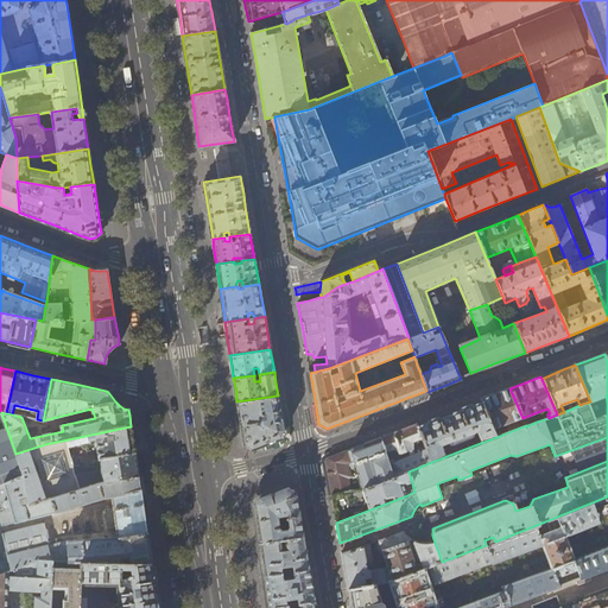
[(480,399),(481,400),(496,437),(508,432),(506,424),(523,418),(510,388),(495,394),(480,399)]
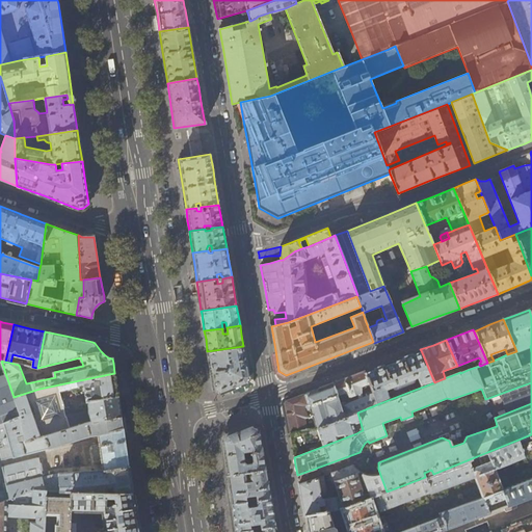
[(246,362),(243,346),(207,351),(210,367),(213,390),(219,394),(233,389),(245,383),(248,377),(246,362)]
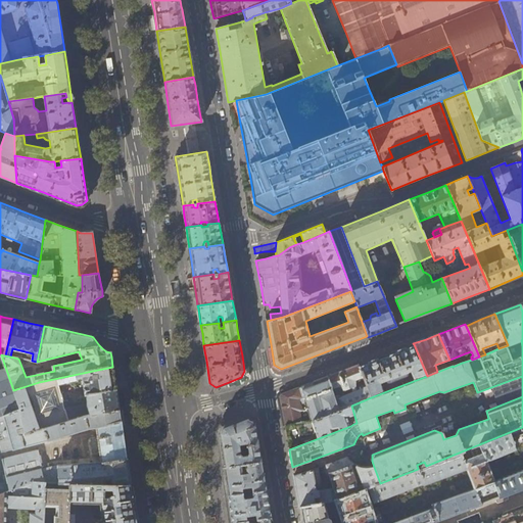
[(367,363),(359,366),(363,378),(364,380),(371,397),(389,390),(385,381),(403,374),(408,383),(427,376),(414,344),(397,350),(367,363)]
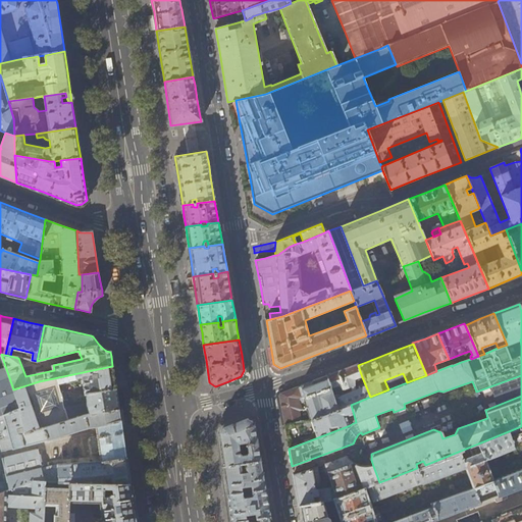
[(357,364),(343,370),(313,381),(289,390),(280,394),(278,397),(281,411),(284,425),(310,420),(351,405),(370,397),(363,379),(357,381),(356,389),(354,385),(354,380),(362,377),(358,365),(357,364)]
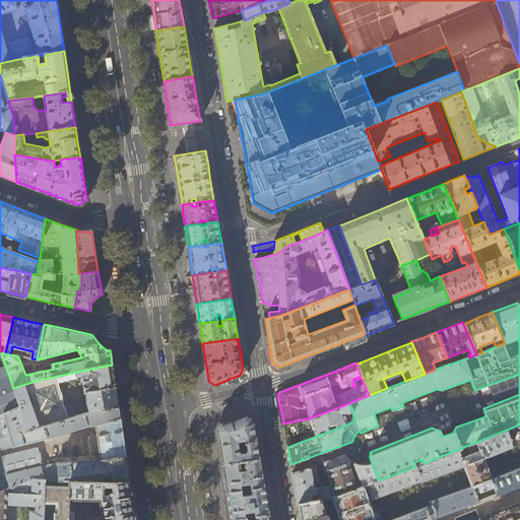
[(0,414),(20,407),(13,388),(5,365),(0,367),(0,414)]
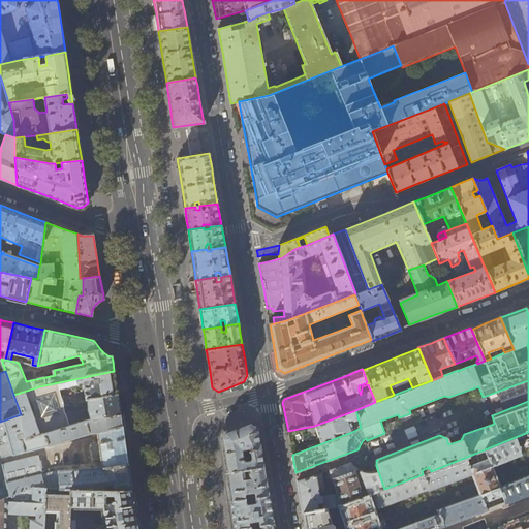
[(120,415),(117,394),(114,371),(39,386),(13,395),(21,414),(26,439),(92,419),(120,415)]
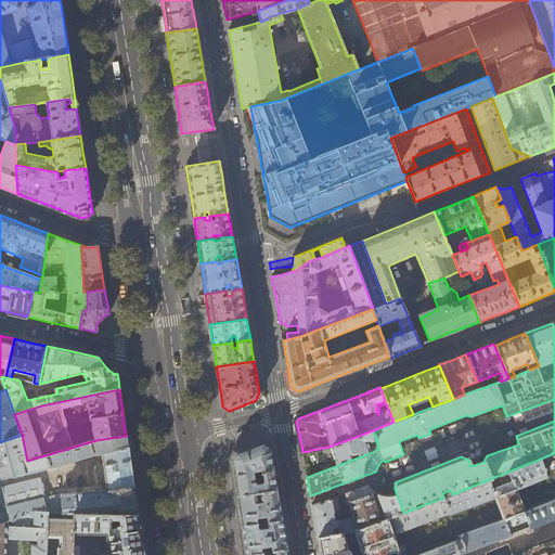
[(375,450),(378,449),(373,430),(330,447),(302,452),(304,463),(307,477),(372,452),(375,450)]
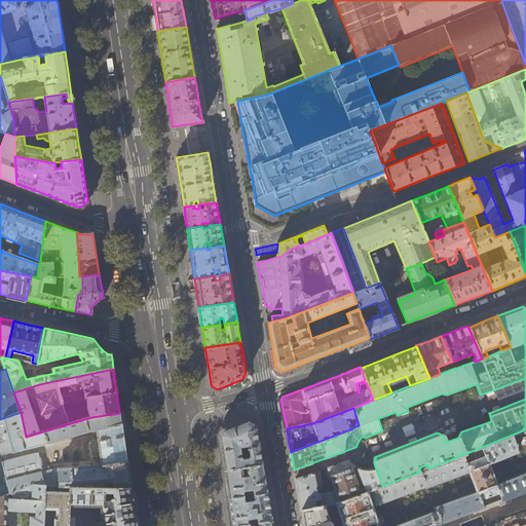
[(123,435),(119,413),(91,417),(26,437),(21,412),(0,419),(0,498),(32,486),(45,486),(71,486),(132,487),(127,466),(123,435)]
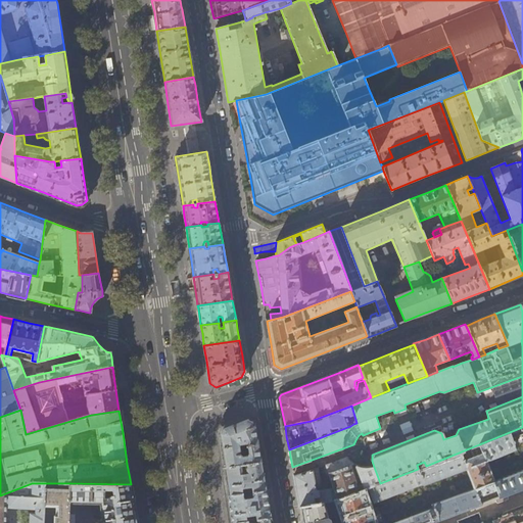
[(256,438),(253,420),(246,416),(234,421),(221,426),(217,433),(219,450),(222,468),(240,466),(244,465),(260,463),(256,438)]
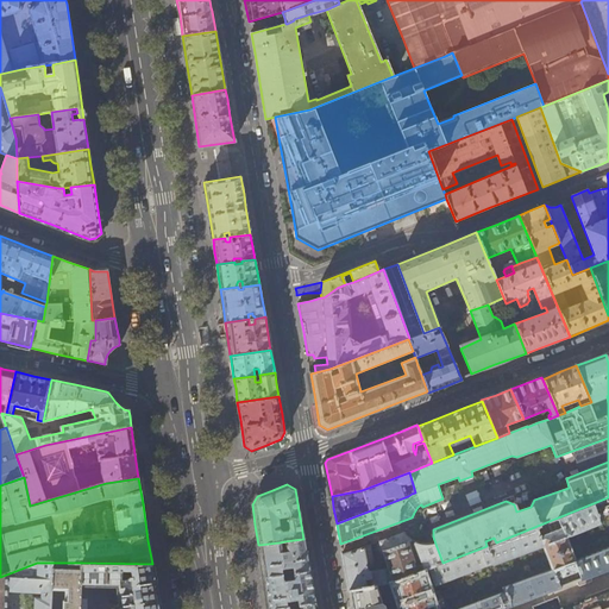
[(434,608),(422,571),(418,573),(393,583),(397,600),(400,608),(500,608),(575,581),(589,575),(608,566),(608,546),(575,559),(566,537),(600,523),(600,521),(608,518),(608,497),(558,518),(560,525),(552,527),(553,531),(547,532),(548,528),(546,522),(496,542),(487,546),(443,563),(429,569),(434,585),(493,563),(494,564),(542,546),(551,569),(502,588),(503,591),(458,608),(434,608)]
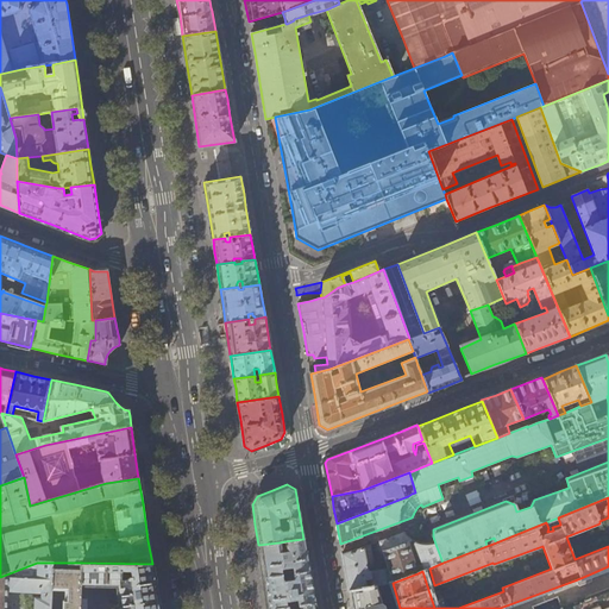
[(393,583),(418,573),(407,542),(407,539),(402,534),(378,542),(388,570),(368,572),(366,566),(371,566),(374,563),(370,546),(341,554),(345,573),(349,590),(393,583)]
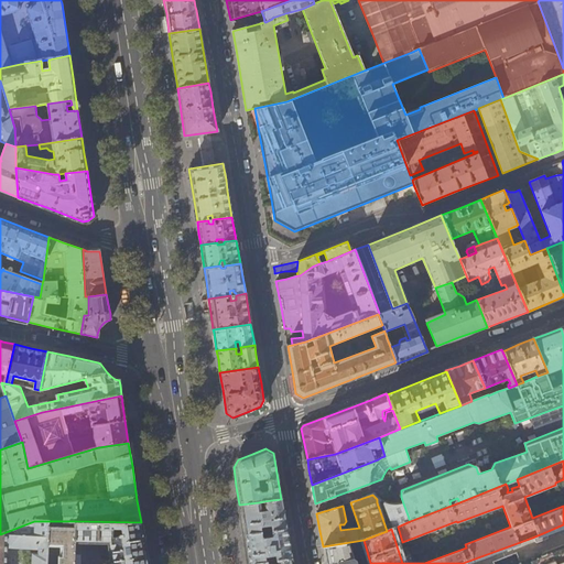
[(283,512),(281,499),(263,501),(264,507),(259,508),(259,502),(239,505),(241,521),(243,535),(261,532),(269,531),(286,528),(283,512)]
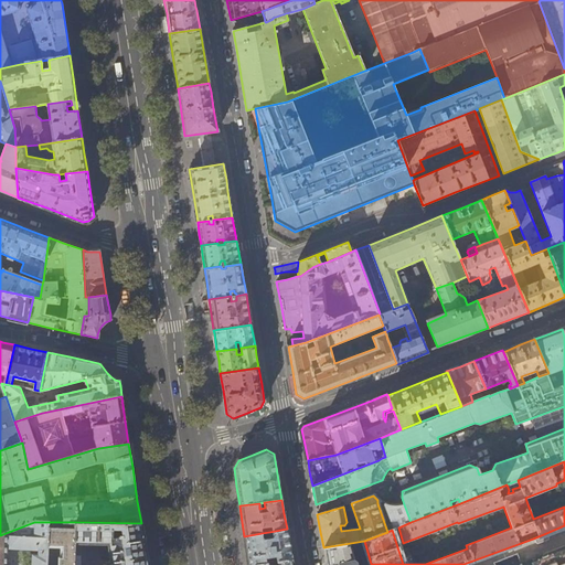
[(404,504),(402,505),(398,507),(393,507),(391,507),(385,504),(394,529),(398,528),(411,522),(404,504)]
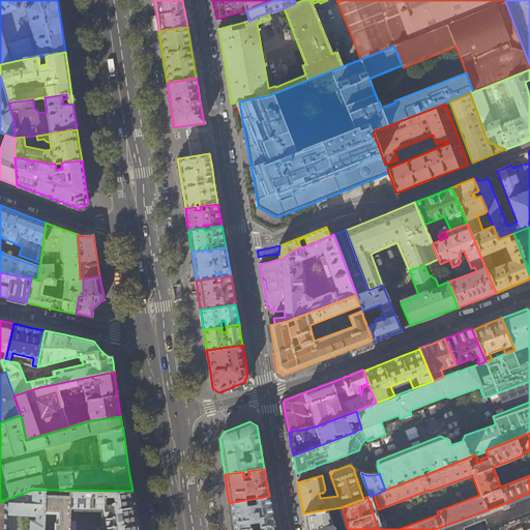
[(43,529),(45,512),(46,490),(32,490),(0,502),(0,529),(43,529)]
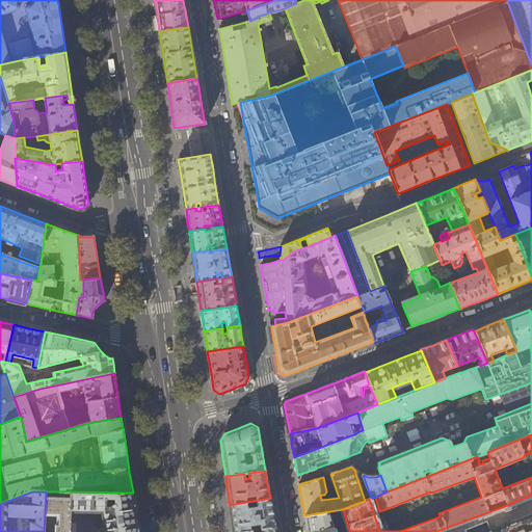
[(70,531),(71,511),(72,491),(46,491),(45,514),(59,515),(58,525),(56,525),(55,531),(70,531)]
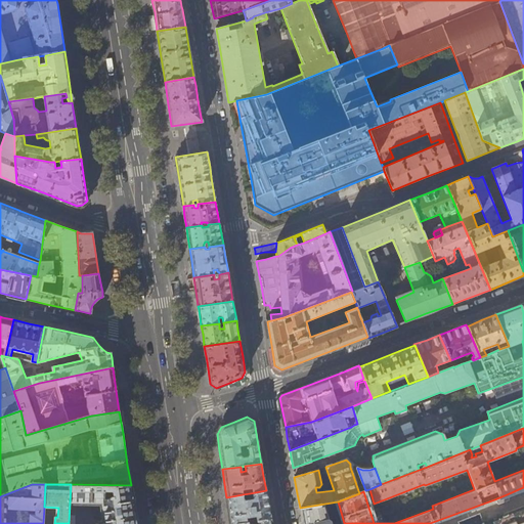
[(136,523),(131,485),(71,484),(70,504),(99,505),(101,520),(100,521),(95,523),(136,523)]
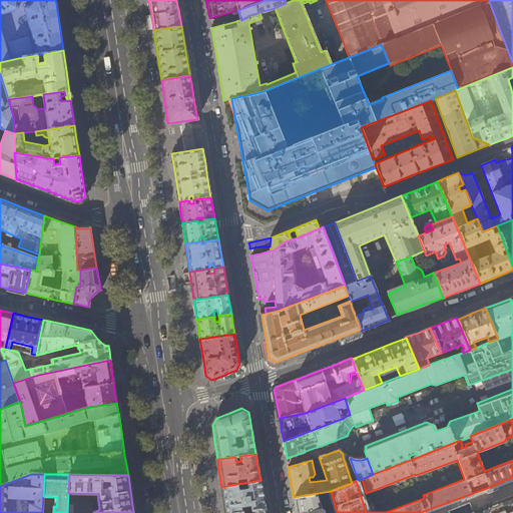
[(512,512),(512,477),(496,484),(498,489),(486,493),(484,489),(421,512),(512,512)]
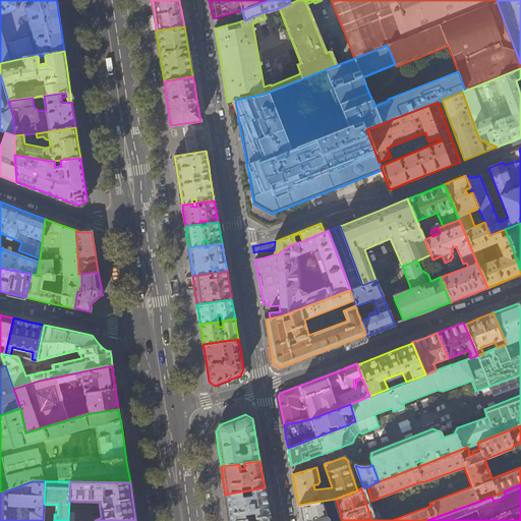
[(267,500),(265,487),(248,490),(249,496),(242,497),(241,491),(225,495),(228,510),(229,520),(233,520),(245,519),(257,517),(270,516),(267,500)]
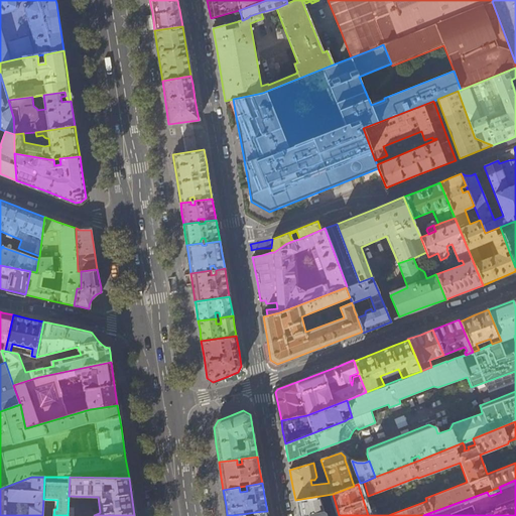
[(337,508),(333,494),(295,500),(297,514),(297,515),(325,515),(325,512),(337,508)]
